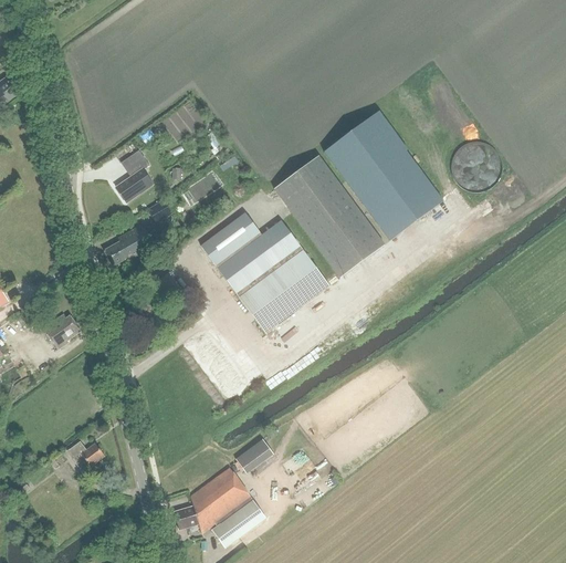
[(0,95),(4,93),(2,91),(12,84),(6,75),(0,80),(0,95)]
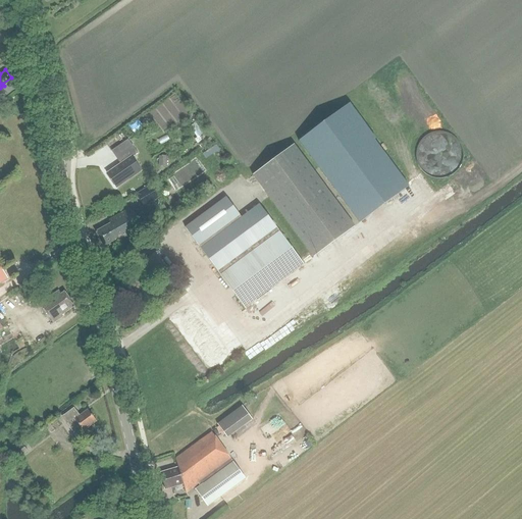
[(299,139),(359,220),(408,184),(348,102),(299,139)]
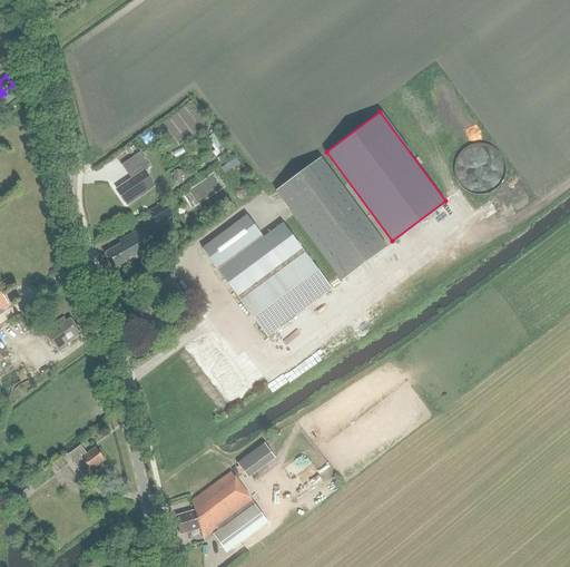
[(215,148),(223,143),(219,137),(218,138),(214,132),(208,135),(213,142),(212,143),(215,148)]
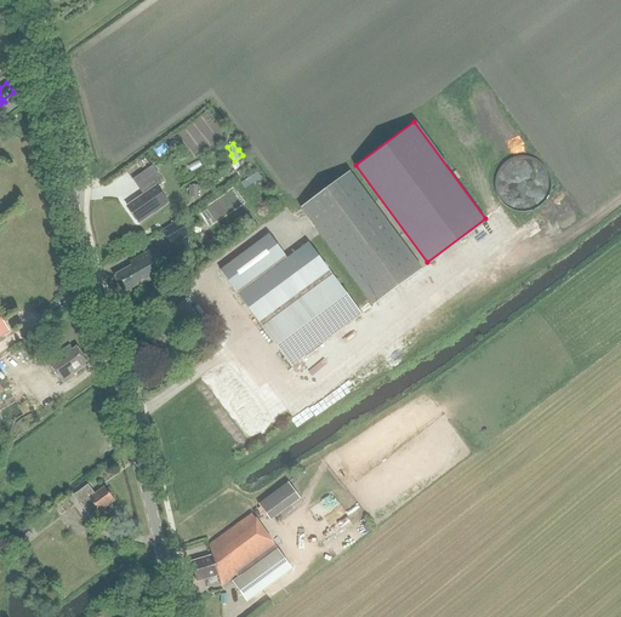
[(243,155),(234,161),(232,163),(239,172),(252,164),(245,154),(243,155)]
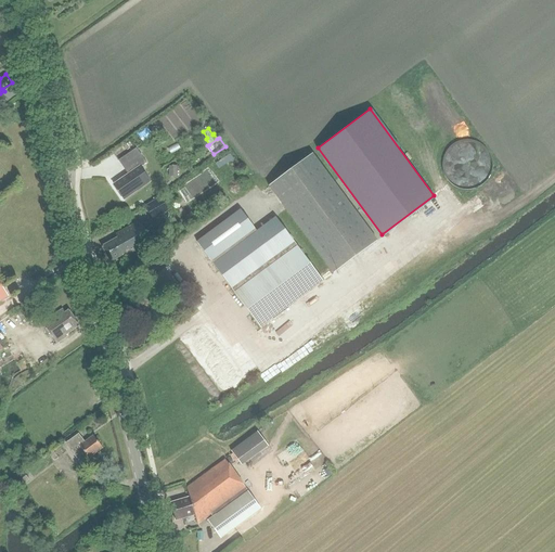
[(448,179),(453,183),(460,185),(466,187),(473,187),(478,184),(483,180),(488,175),(490,169),(491,162),(490,154),(487,148),(481,142),(475,139),(467,138),(460,139),(453,141),(448,146),(443,152),(442,158),(442,166),(444,172),(448,179)]
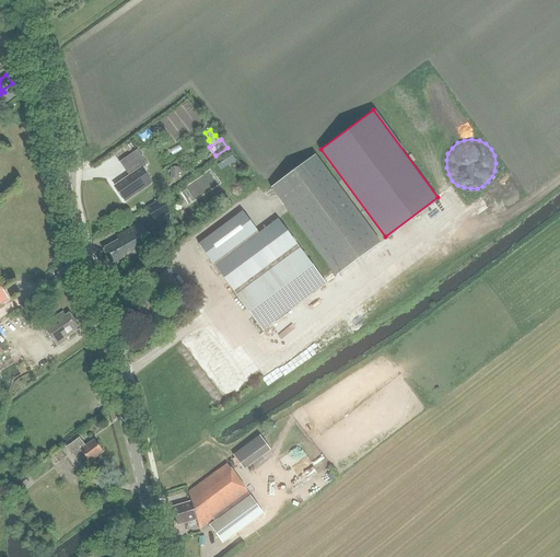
[(380,241),(315,152),(271,185),(336,273),(380,241)]
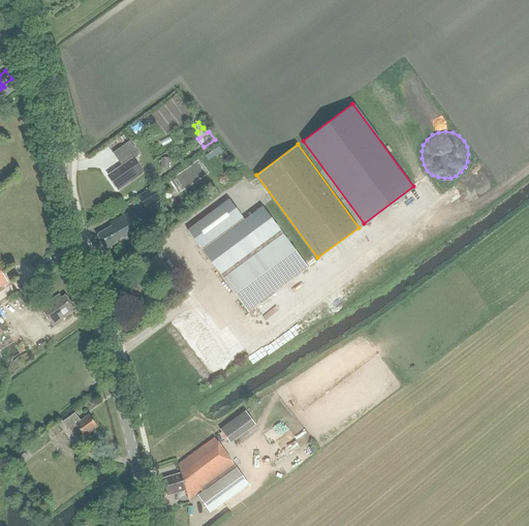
[(124,162),(109,174),(116,184),(141,167),(133,157),(139,153),(134,146),(120,156),(124,162)]
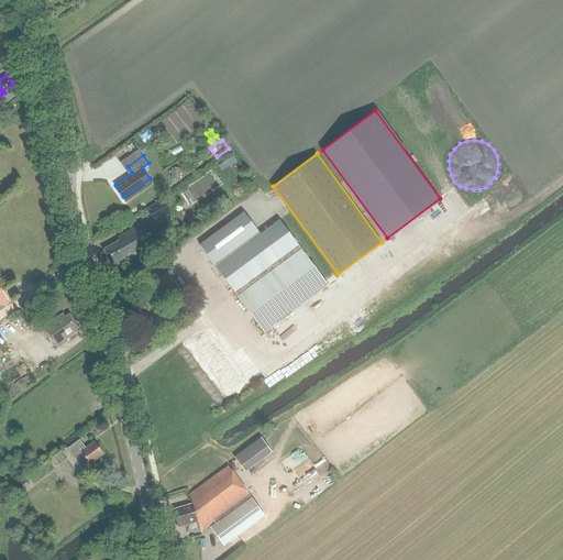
[(222,168),(231,162),(228,156),(218,163),(222,168)]
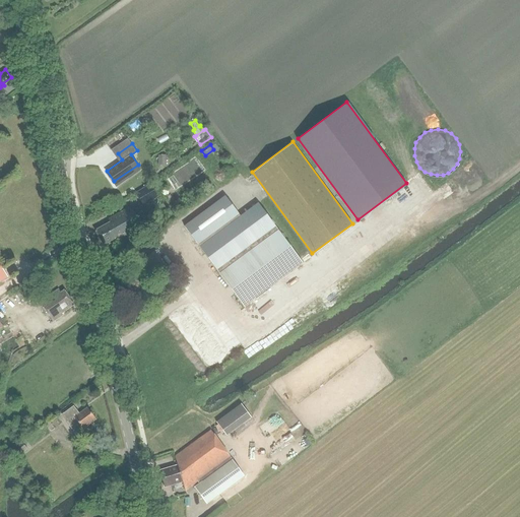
[(76,182),(80,196),(86,195),(86,197),(112,191),(109,175),(76,182)]
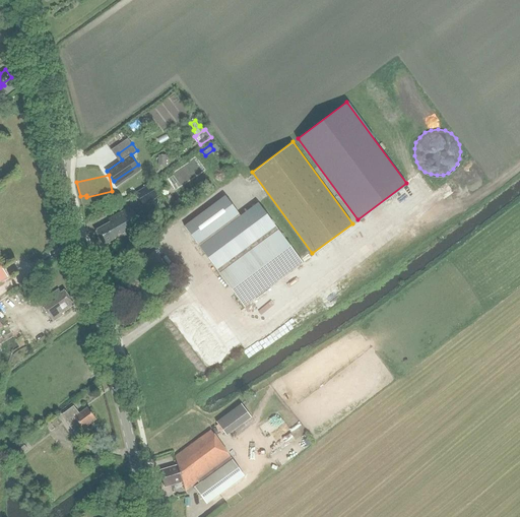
[(142,203),(157,194),(149,181),(134,190),(142,203)]
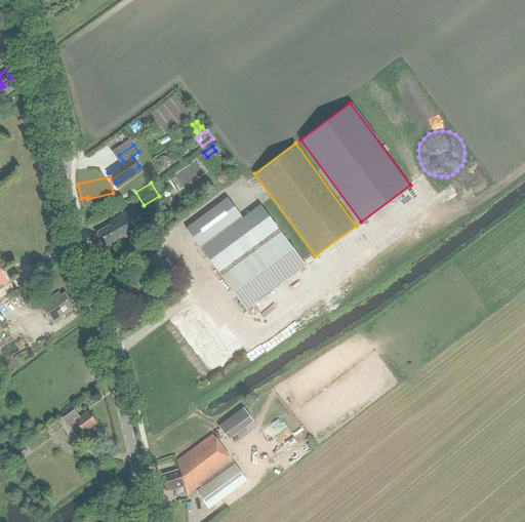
[(228,196),(186,227),(201,247),(242,216),(228,196)]
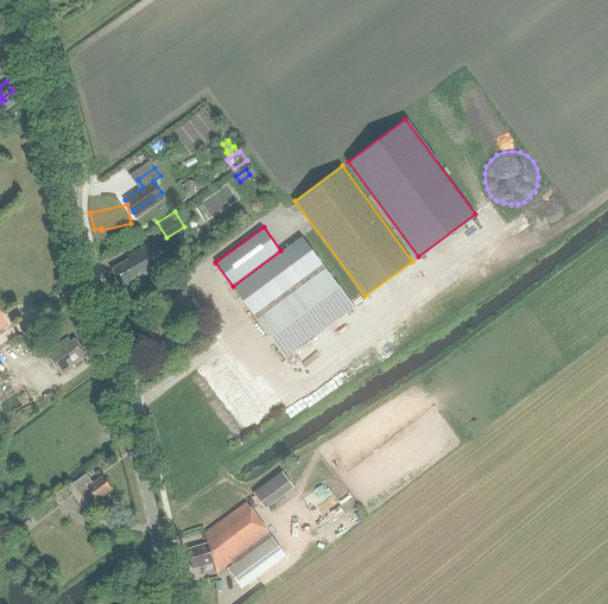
[(233,286),(285,355),(354,305),(302,235),(280,250),(233,286)]
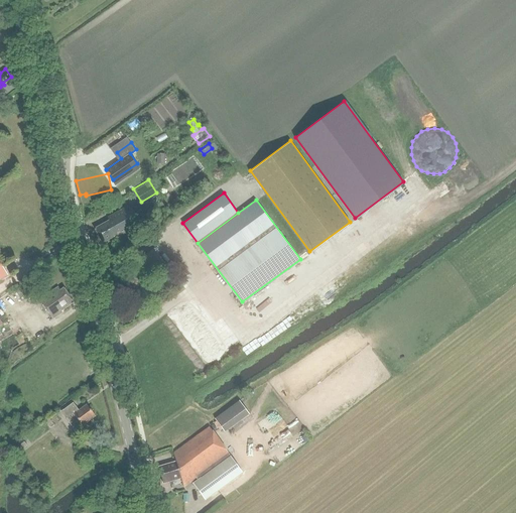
[(129,203),(107,216),(109,219),(95,227),(103,241),(111,237),(112,239),(141,224),(129,203)]
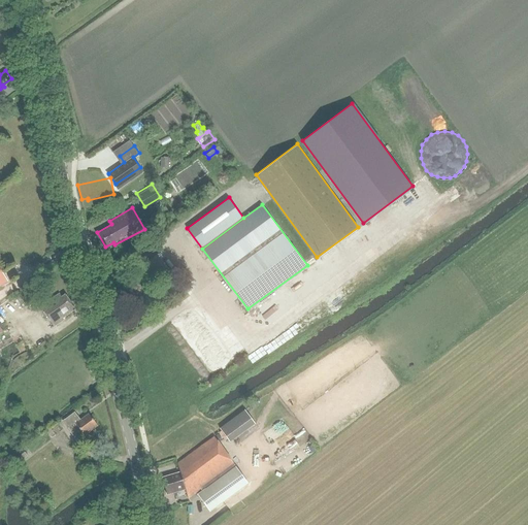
[(140,243),(137,237),(132,240),(135,245),(140,243)]
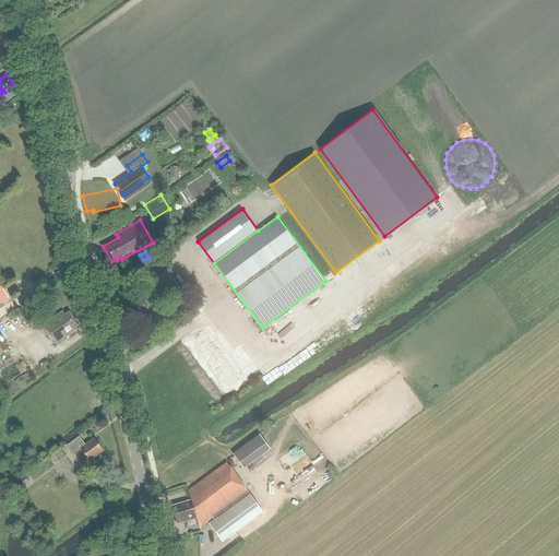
[(167,268),(158,273),(170,290),(178,284),(167,268)]
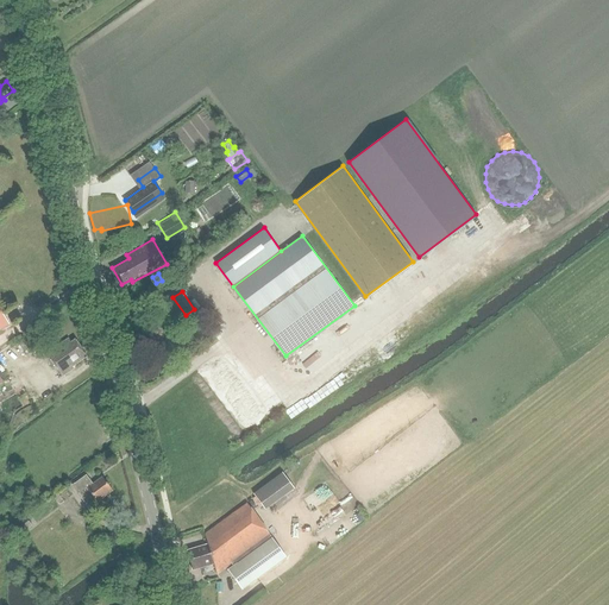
[(87,353),(75,338),(71,340),(68,336),(46,352),(62,373),(73,366),(71,364),(87,353)]
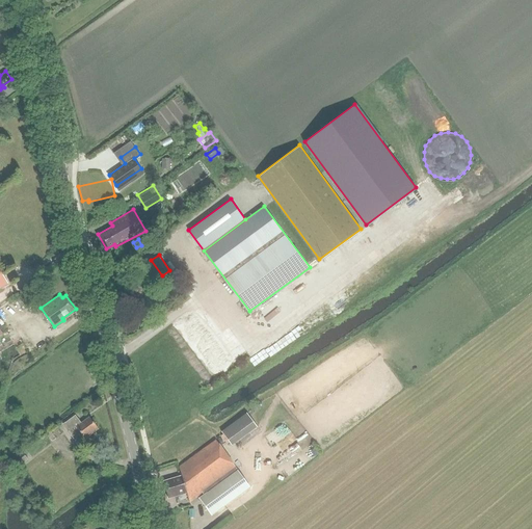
[(246,411),(221,429),(232,444),(257,425),(246,411)]
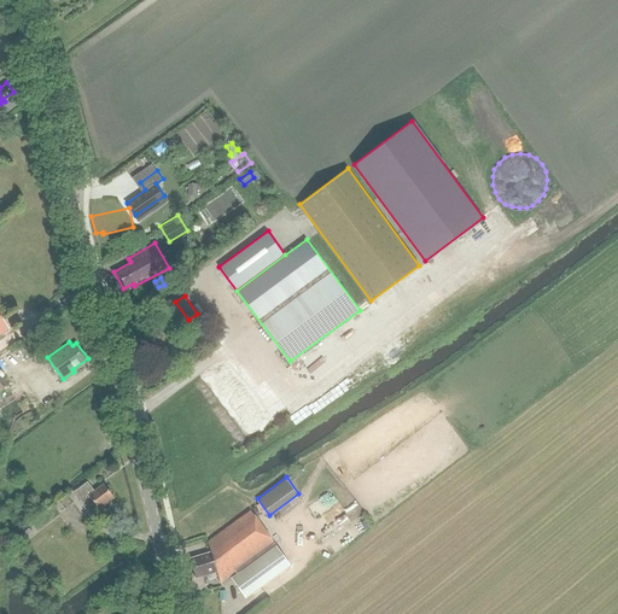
[(104,481),(94,489),(87,479),(74,490),(86,506),(93,500),(99,507),(114,496),(104,481)]
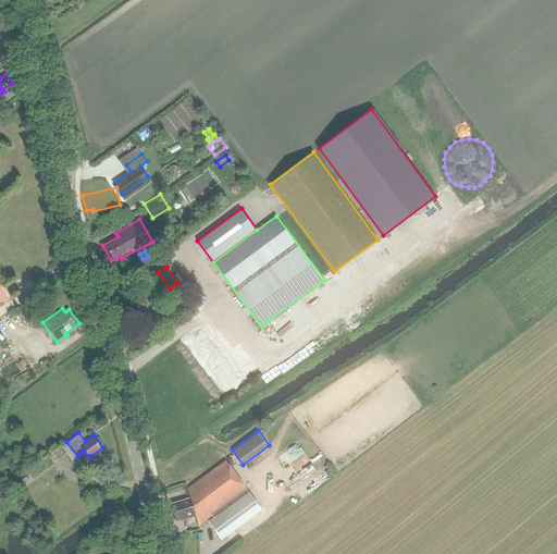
[(54,460),(59,457),(54,451),(49,454),(54,460)]
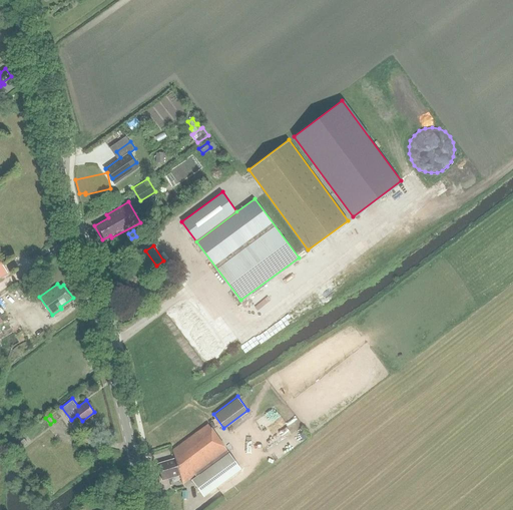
[(175,457),(157,462),(162,478),(179,473),(182,482),(227,449),(207,422),(172,448),(175,457)]
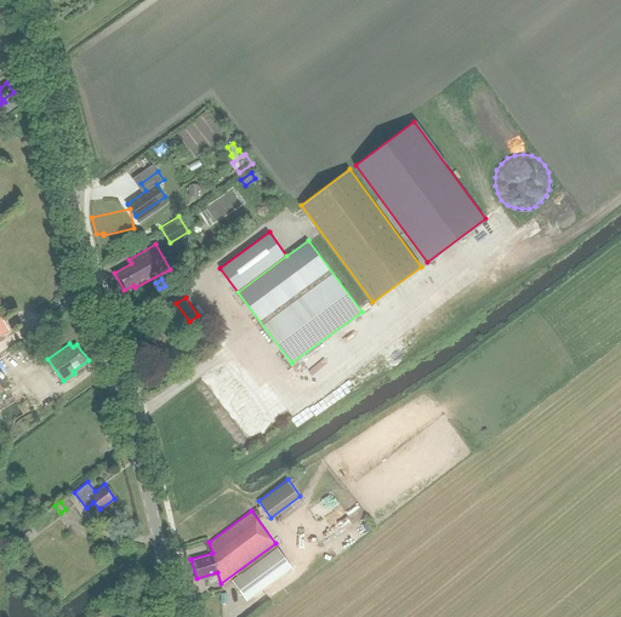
[(32,533),(24,524),(10,532),(17,543),(32,533)]
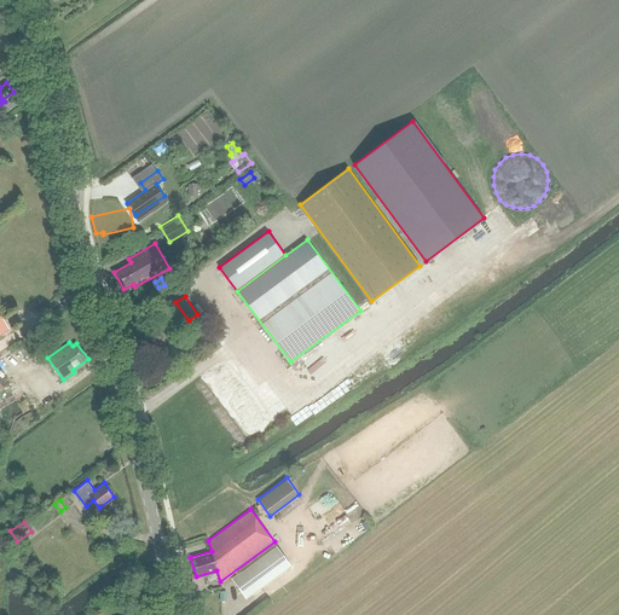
[(276,544),(230,576),(244,597),(290,564),(276,544)]
